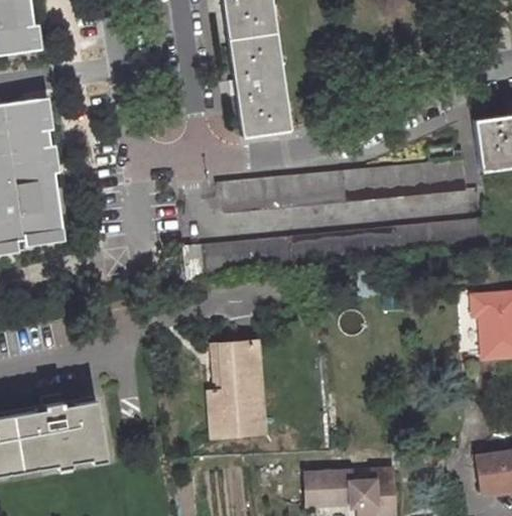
[(0,0),(0,56),(37,51),(29,0),(0,0)]
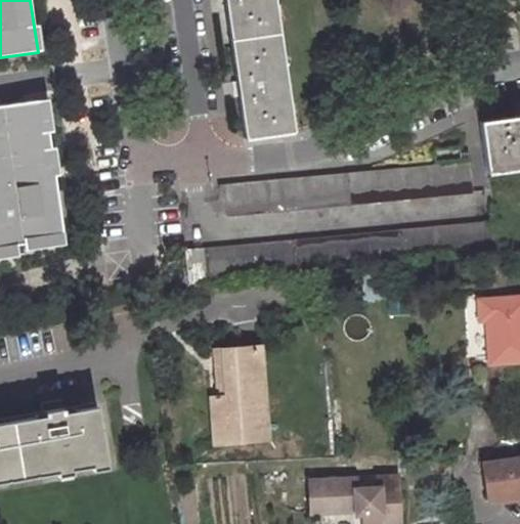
[(298,130),(278,0),(227,0),(248,138),(298,130)]
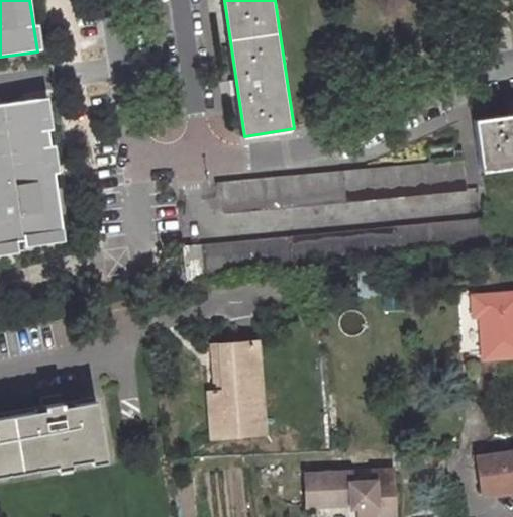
[(44,101),(0,107),(0,241),(65,232),(44,101)]
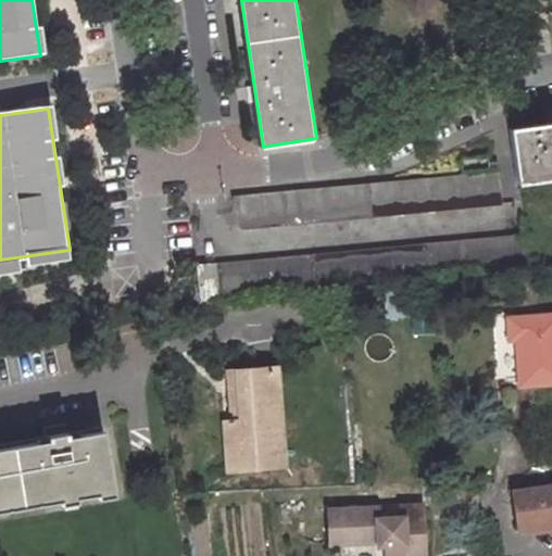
[(551,122),(516,127),(522,180),(551,176),(551,122)]
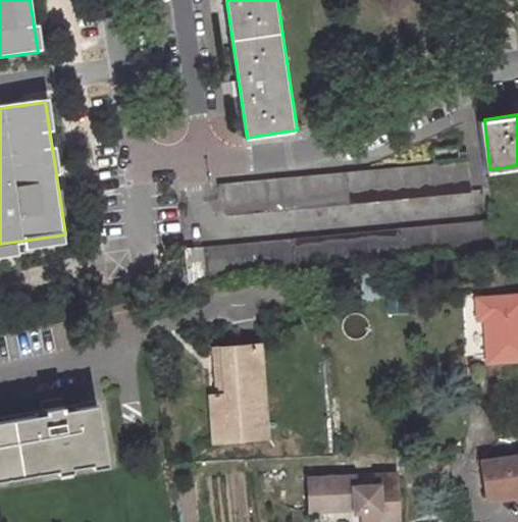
[(472,193),(469,160),(220,185),(221,196),(226,196),(228,216),(472,193)]
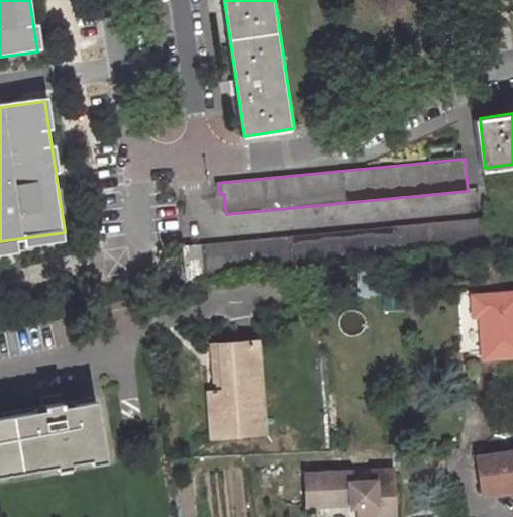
[(493,250),(490,221),(187,249),(190,279),(493,250)]
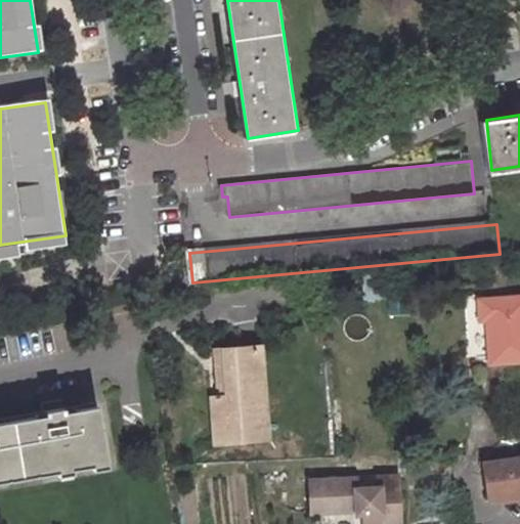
[(519,297),(479,302),(481,324),(488,324),(493,365),(519,362),(519,297)]
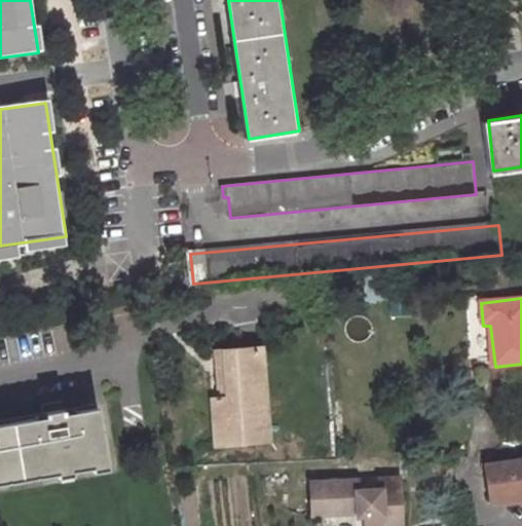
[(264,444),(260,355),(260,349),(223,352),(225,399),(209,400),(212,447),(264,444)]
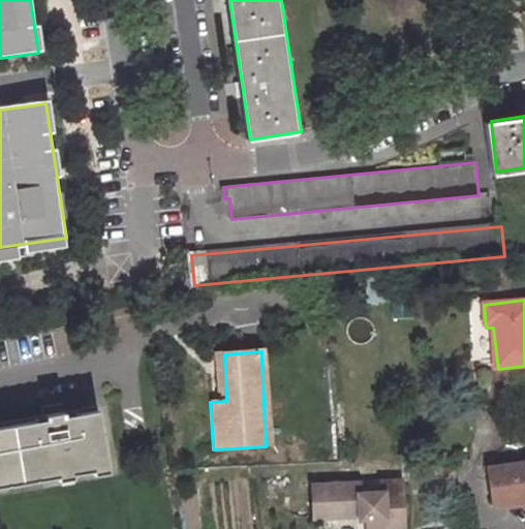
[(0,485),(113,465),(102,407),(0,426),(0,485)]
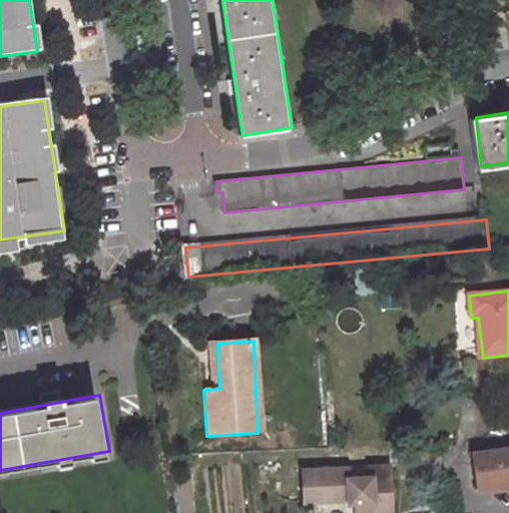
[(508,448),(473,454),(479,490),(508,485),(508,448)]
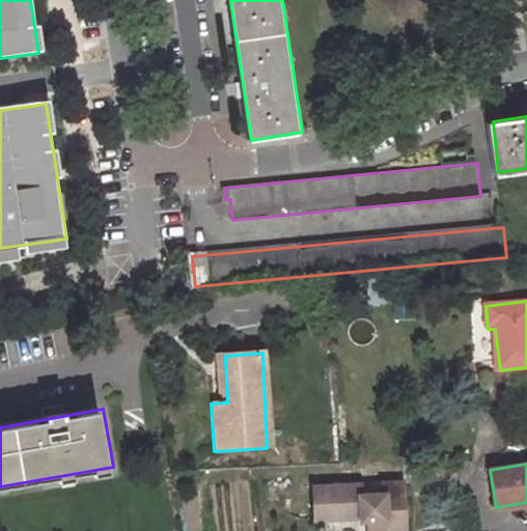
[(365,525),(372,524),(372,530),(408,530),(406,487),(319,492),(320,523),(364,521),(365,525)]
